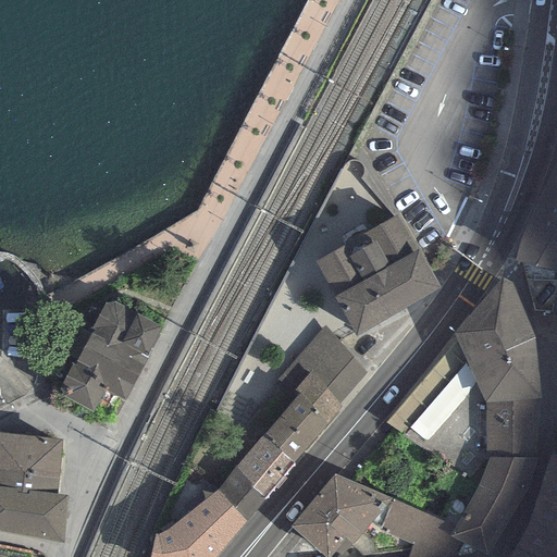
[(556,165),(529,224),(518,254),(522,255),(535,311),(551,311),(556,270),(556,165)]
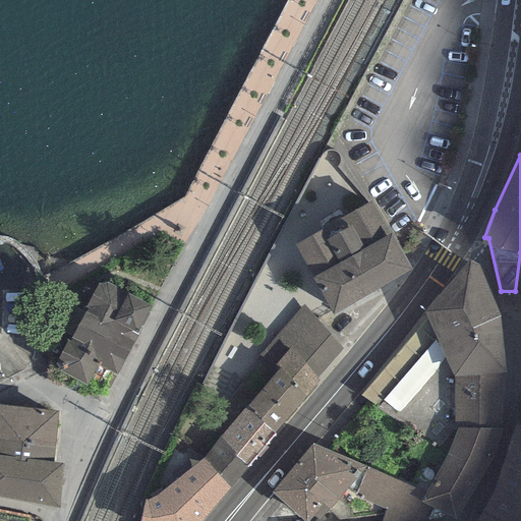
[(372,201),(294,245),(334,314),(412,270),(372,201)]
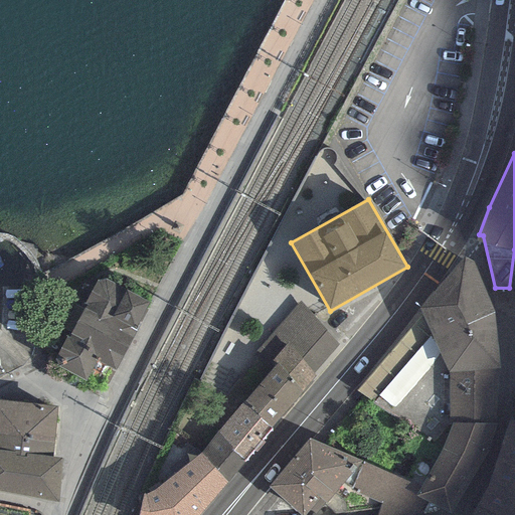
[(473,261),(463,259),(419,311),(449,375),(501,371),(495,311),(473,261)]
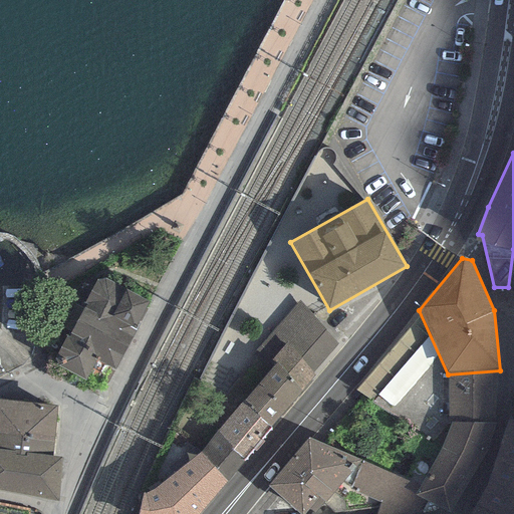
[(144,301),(102,280),(59,363),(100,384),(144,301)]
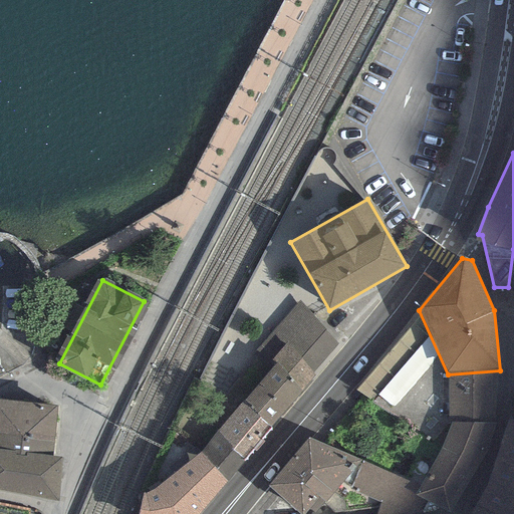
[(338,344),(298,300),(272,333),(283,344),(271,358),(276,364),(301,393),(315,376),(312,373),(338,344)]
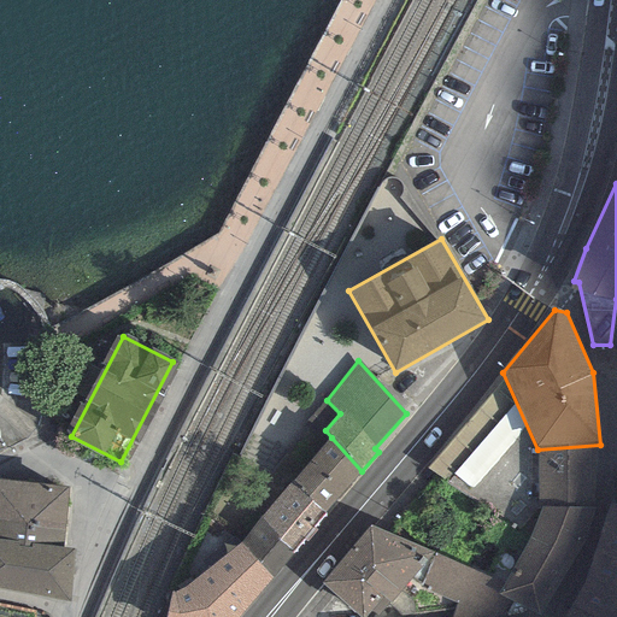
[(362,471),(331,438),(293,481),(325,513),(362,471)]
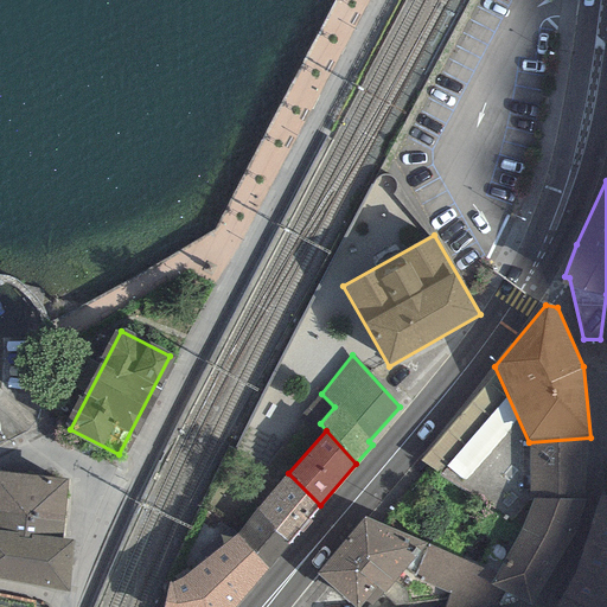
[(585,499),(590,438),(529,442),(530,500),(582,499),(585,499)]
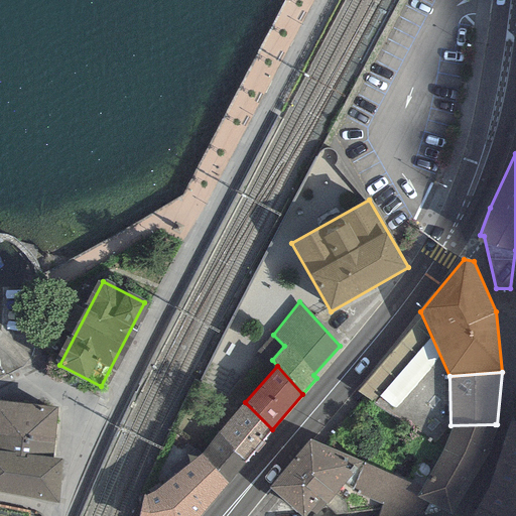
[(57,407),(0,401),(0,433),(53,439),(57,407)]
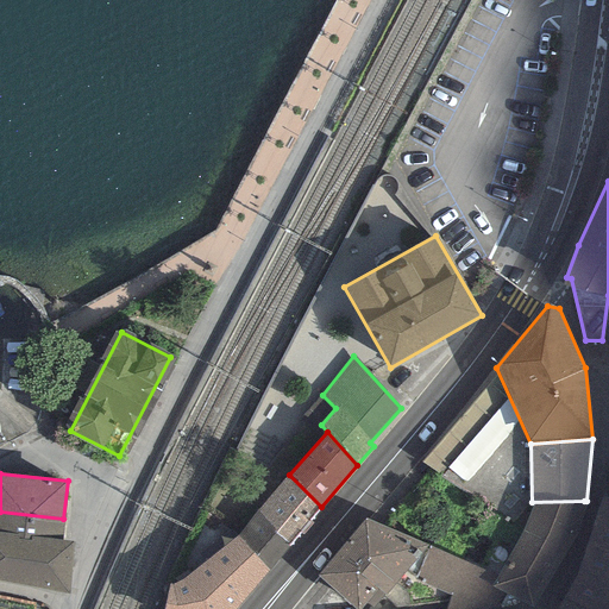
[(321,507),(289,475),(257,510),(290,545),(321,507)]
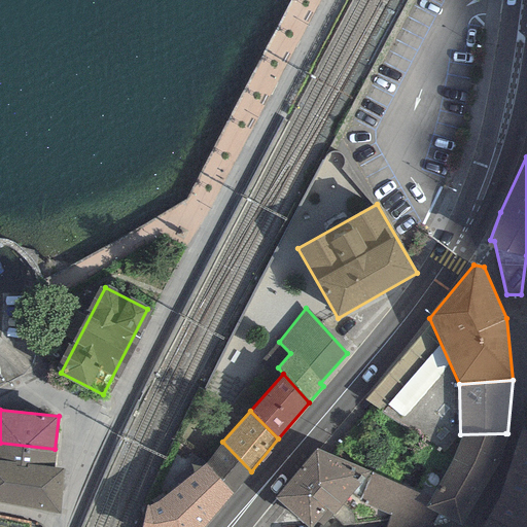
[(526,526),(526,431),(520,430),(500,494),(488,517),(507,526),(526,526)]
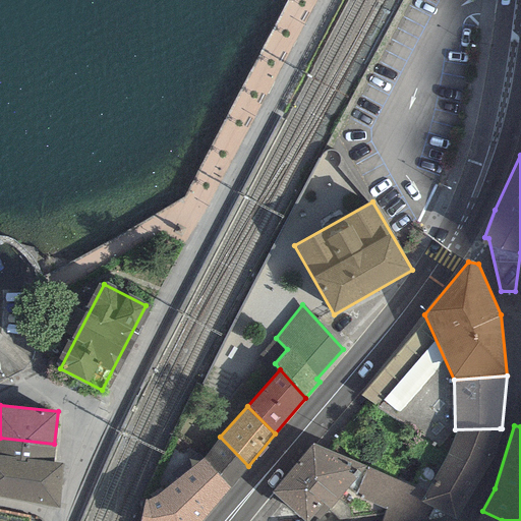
[(494,456),(502,428),(500,428),(455,429),(448,454),(424,493),(419,502),(443,514),(456,520),(494,456)]
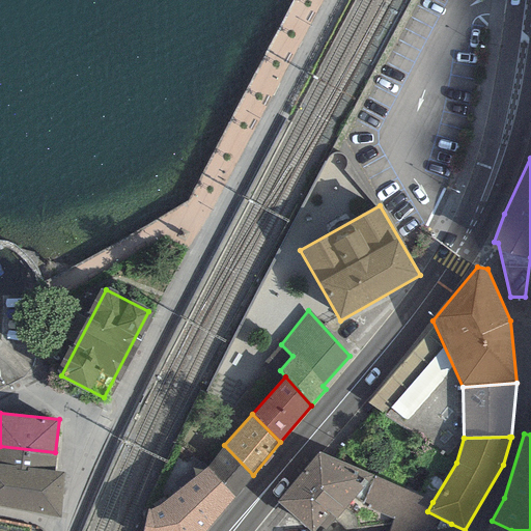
[(253,475),(224,445),(207,467),(234,499),(253,475)]
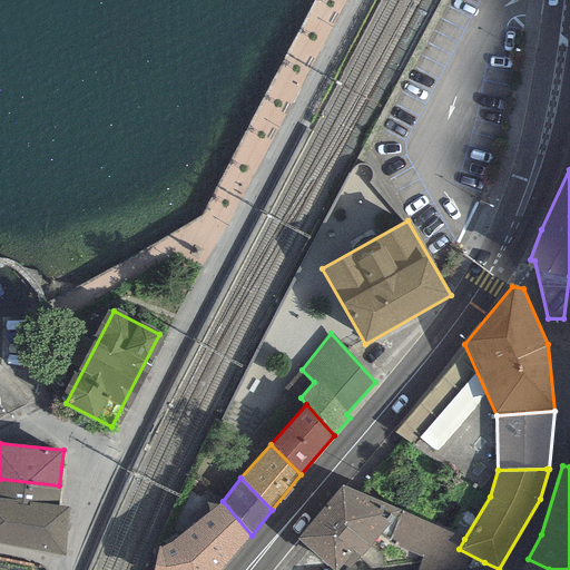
[(59,485),(0,479),(0,499),(58,505),(59,485)]
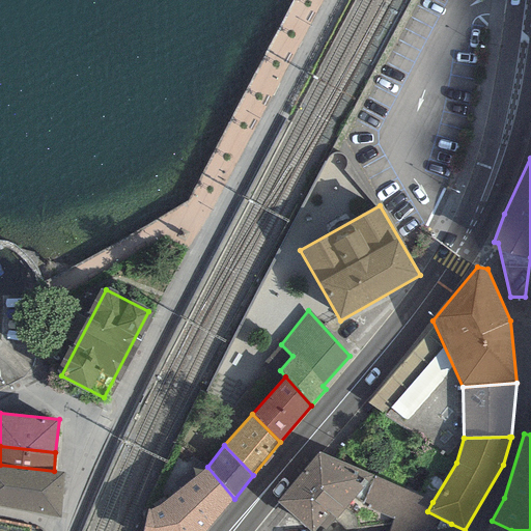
[(361,507),(373,477),(318,452),(298,476),(344,511),(351,502),(361,507)]
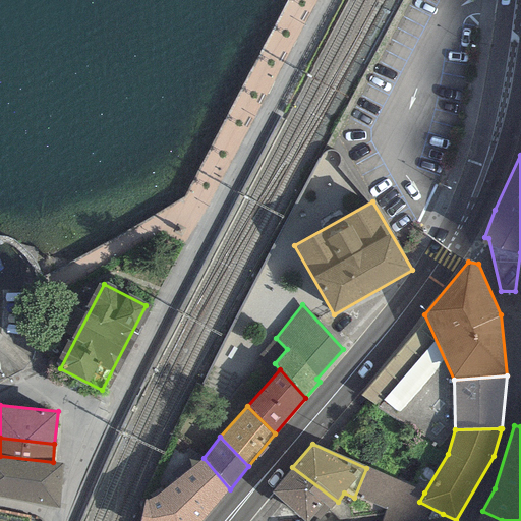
[(53,462),(0,456),(0,497),(59,508),(62,463),(53,462)]
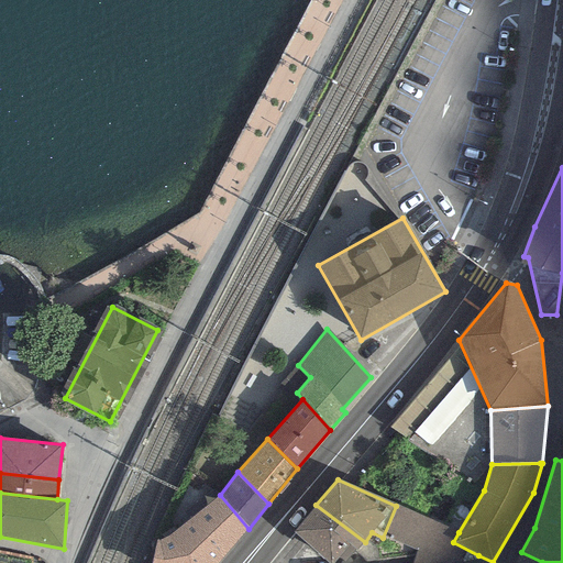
[(220,495),(177,530),(188,562),(218,562),(249,529),(220,495)]
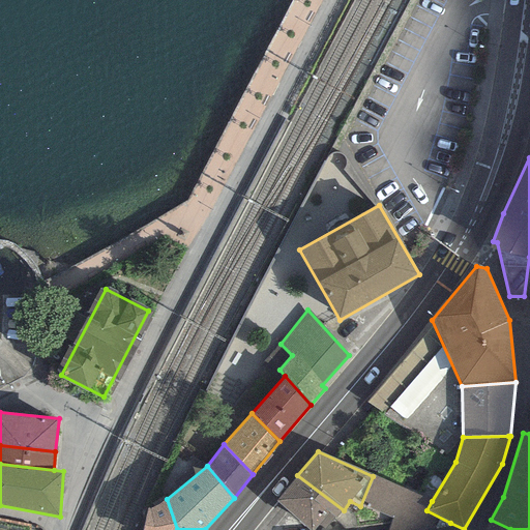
[(344,510),(297,475),(276,503),(307,529),(315,529),(327,513),(336,519),(344,510)]
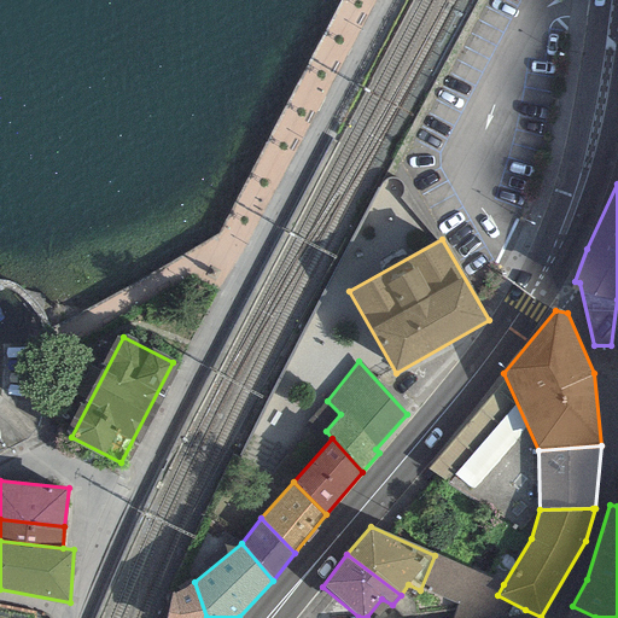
[(503,584),(435,555),(420,590),(459,605),(454,617),(534,617),(541,617),(525,610),(497,595),(503,584)]
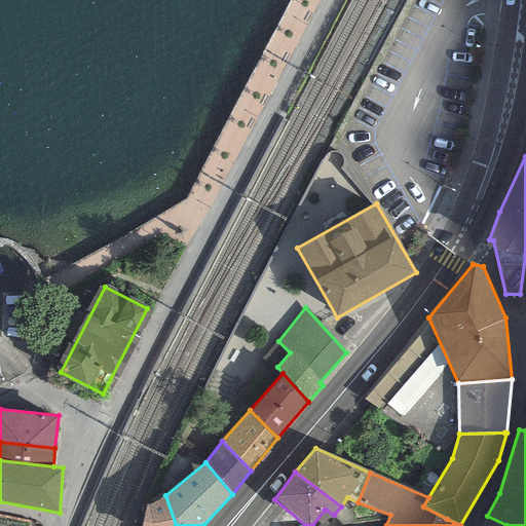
[(176,525),(165,495),(149,504),(146,505),(141,525),(176,525)]
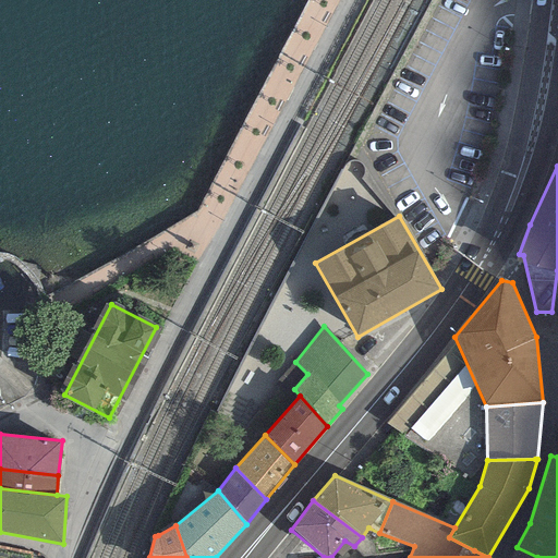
[(537,557),(517,547),(510,557),(537,557)]
